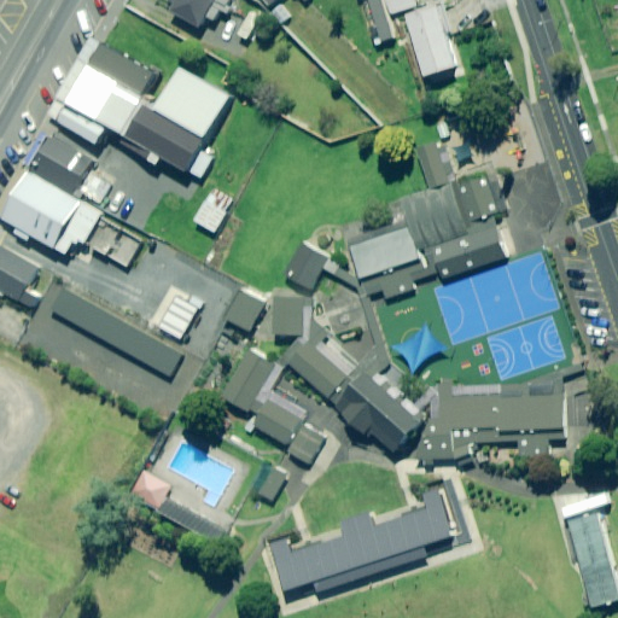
[(208,0),(163,0),(163,3),(198,19),(208,0)]
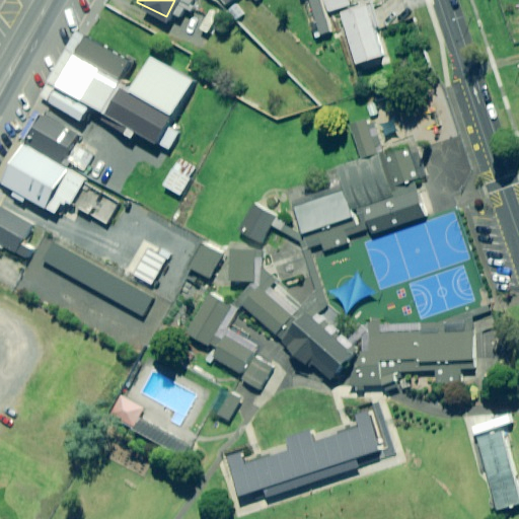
[(322,0),(303,0),(319,39),(336,32),(322,0)]
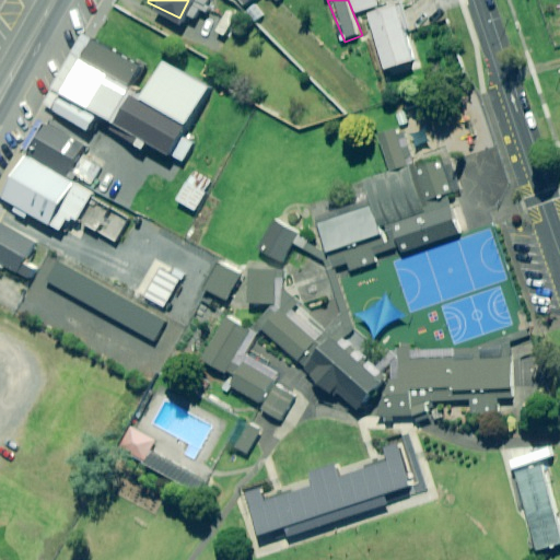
[(378,0),(352,0),(357,13),(381,6),(378,0)]
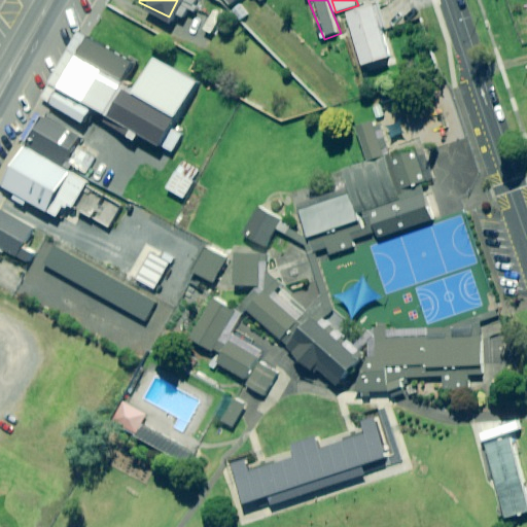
[(243,3),(234,11),(242,22),(251,13),(243,3)]
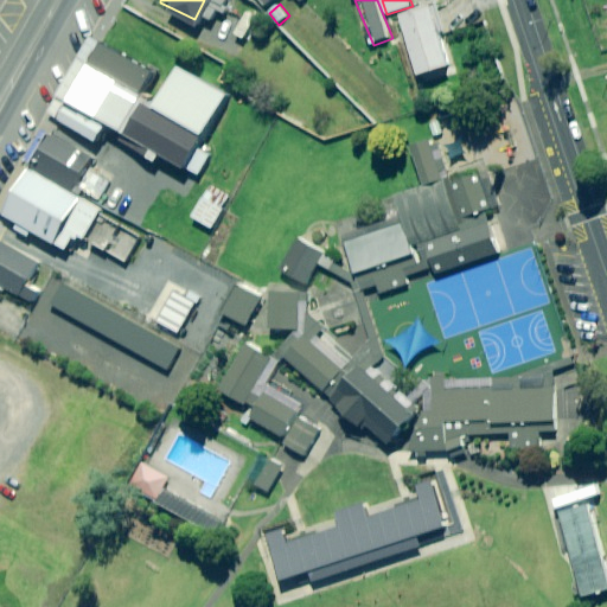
[(454,64),(433,4),(402,14),(422,74),(454,64)]
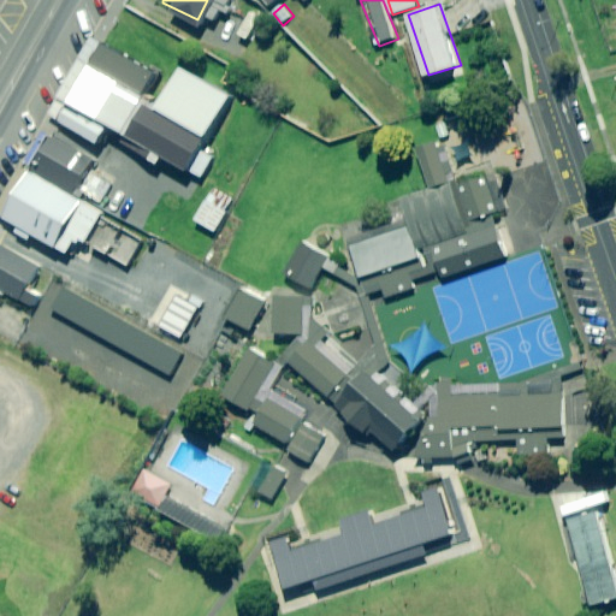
[(148,71),(95,40),(59,99),(187,173),(234,95),(175,61),(152,100),(136,90),(148,71)]
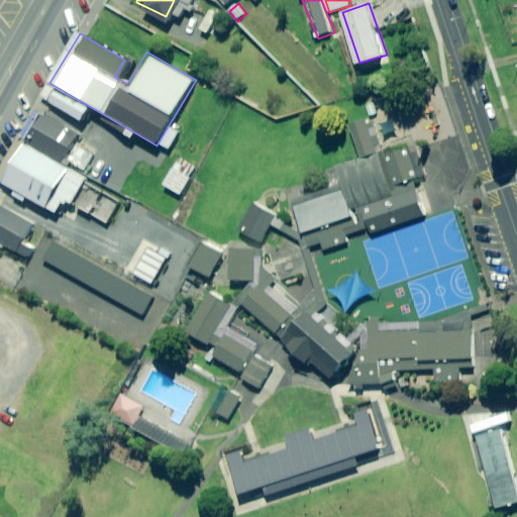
[(86,108),(49,87),(42,99),(79,120),(86,108)]
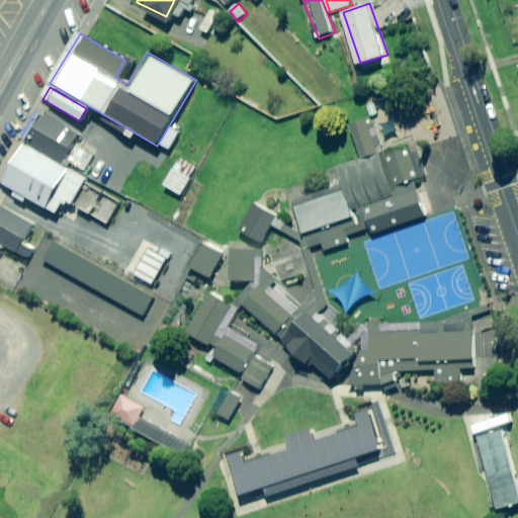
[(76,130),(38,106),(20,136),(58,159),(76,130)]
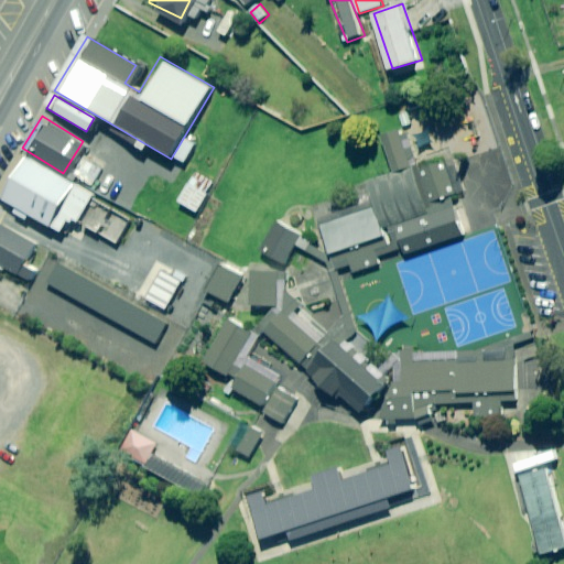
[(318,217),(337,274),(462,232),(435,154),(415,161),(403,122),(378,131),(391,169),(361,179),(369,201),(318,217)]
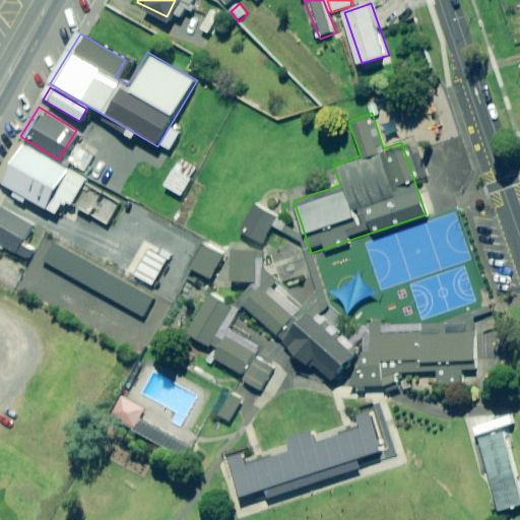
[(67,168),(20,139),(0,171),(0,181),(42,207),(67,168)]
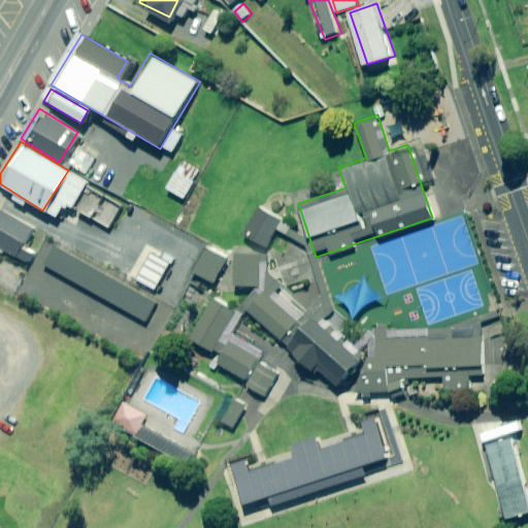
[(201,171),(183,162),(167,189),(185,199),(201,171)]
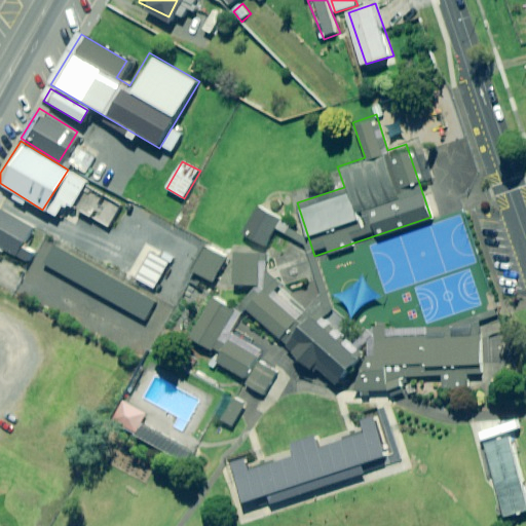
[(278,211),(257,200),(240,231),(263,242),(278,211)]
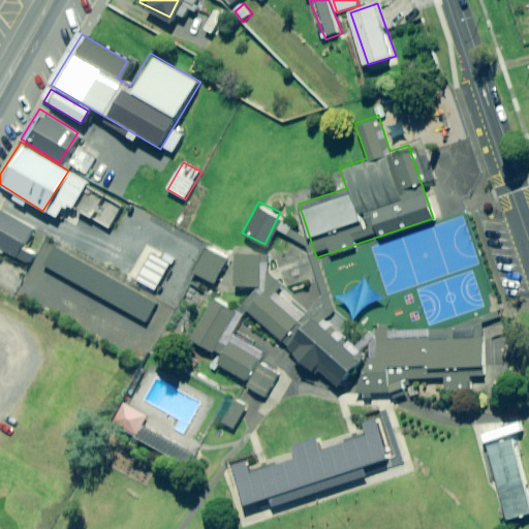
[(33,223),(0,203),(0,248),(13,256),(33,223)]
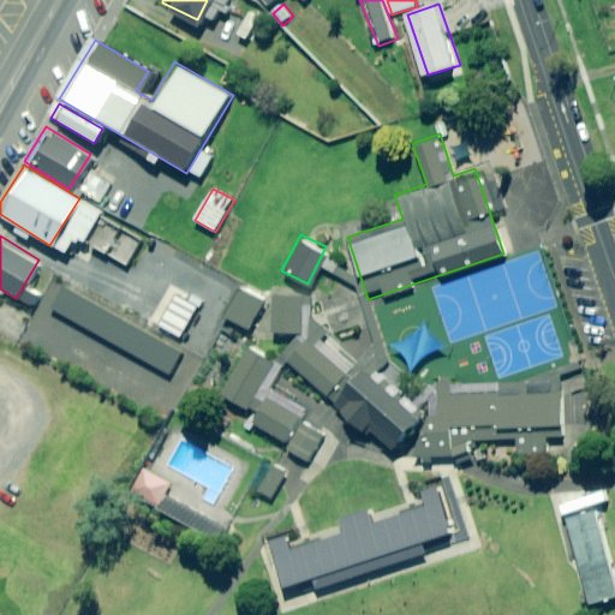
[(175,342),(66,278),(51,304),(160,368),(175,342)]
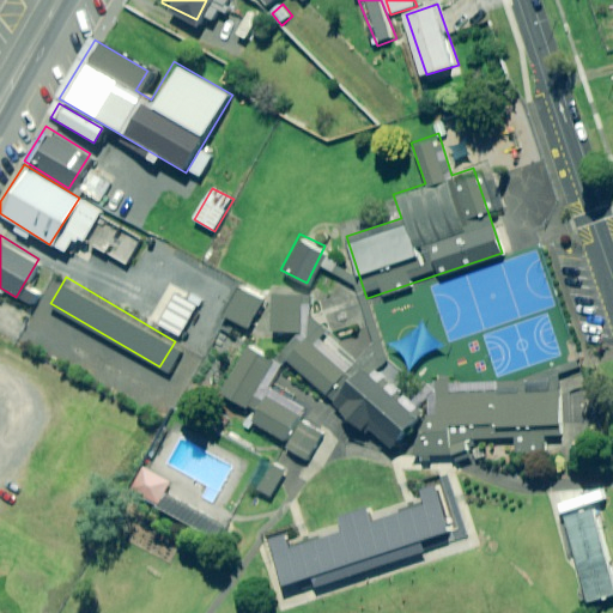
[(262,295),(240,283),(219,320),(243,332),(262,295)]
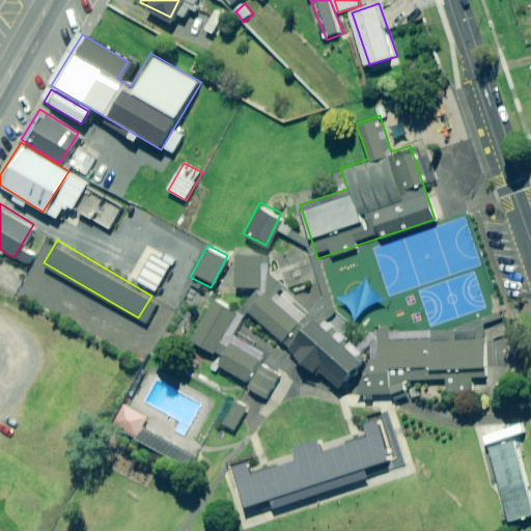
[(260,252),(234,251),(233,286),(259,287),(260,252)]
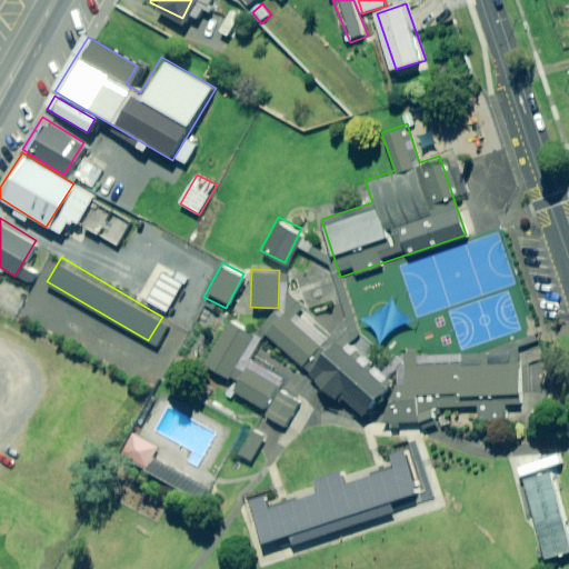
[(323,353),(280,316),(262,336),(306,373),(323,353)]
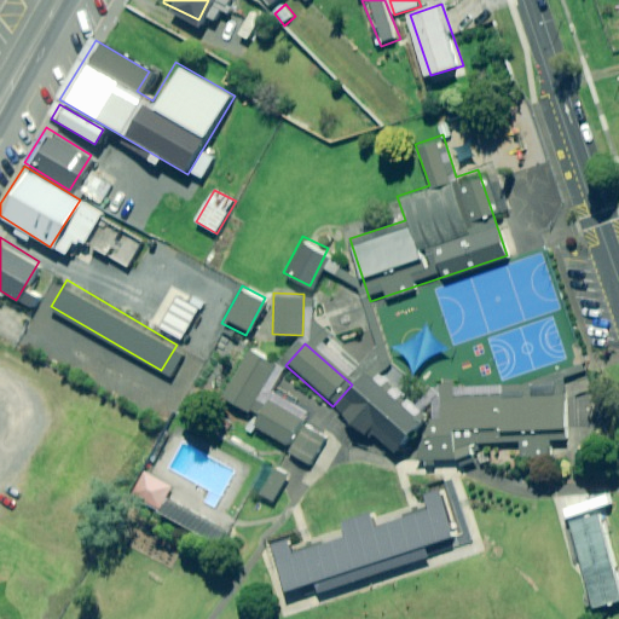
[(276,363),(249,347),(218,399),(243,415),(276,363)]
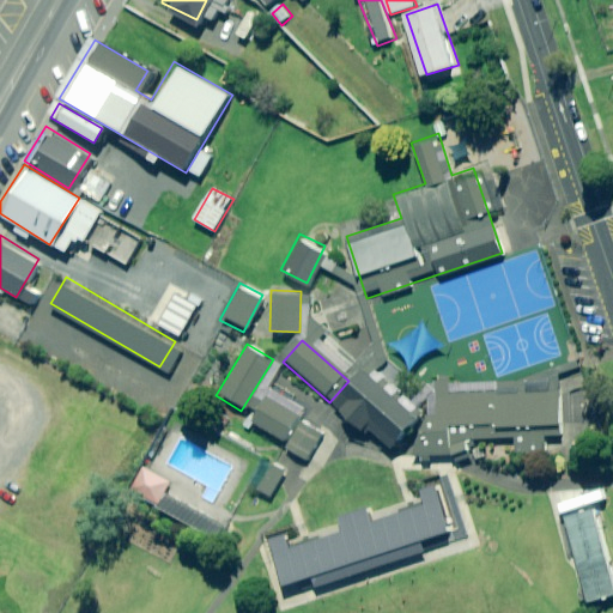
[(356,372),(329,402),(388,454),(414,424),(356,372)]
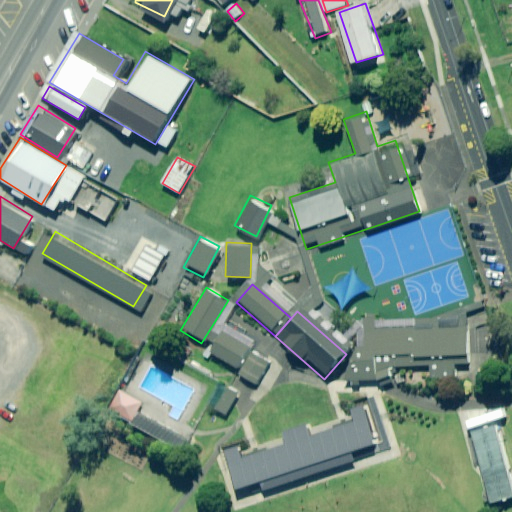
[(466,328),(361,327),(361,368),(465,368),(466,328)]
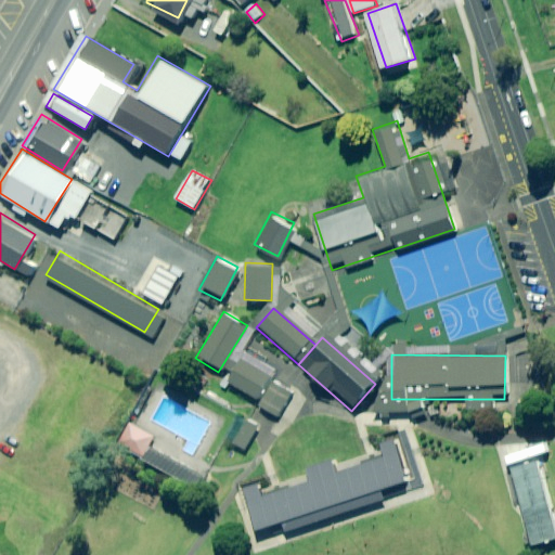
[(267,373),(240,358),(223,387),(250,402),(267,373)]
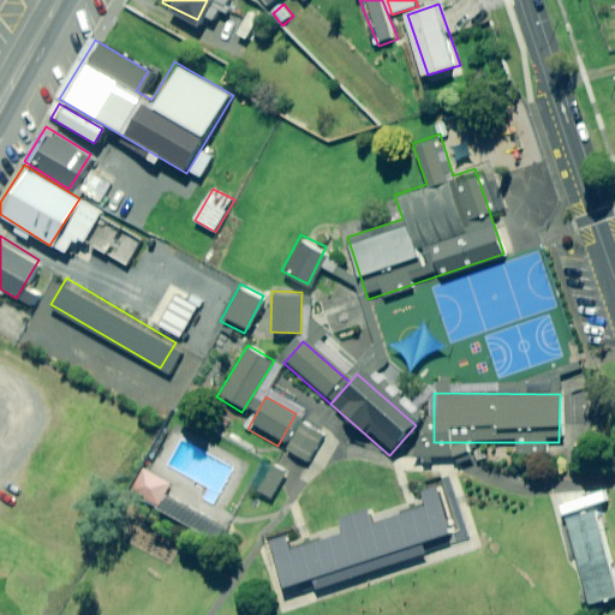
[(320,433),(298,421),(281,448),(304,461),(320,433)]
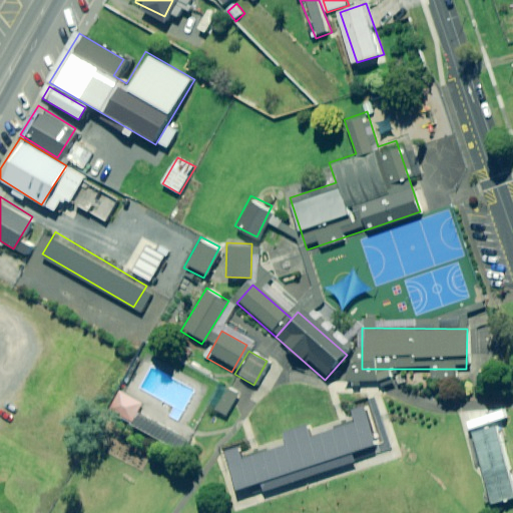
[(236,393),(224,386),(209,412),(221,419),(236,393)]
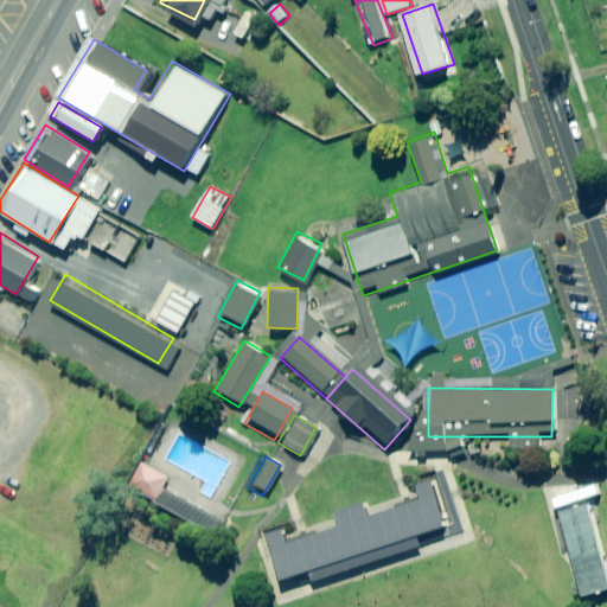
[(141,460),(129,483),(158,498),(170,475),(141,460)]
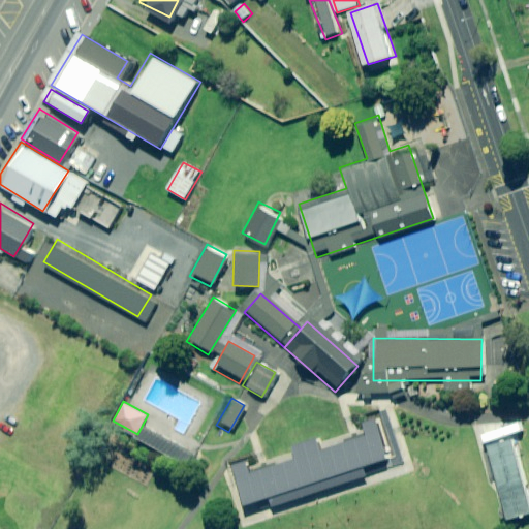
[(197,454),(147,425),(139,436),(191,465),(197,454)]
